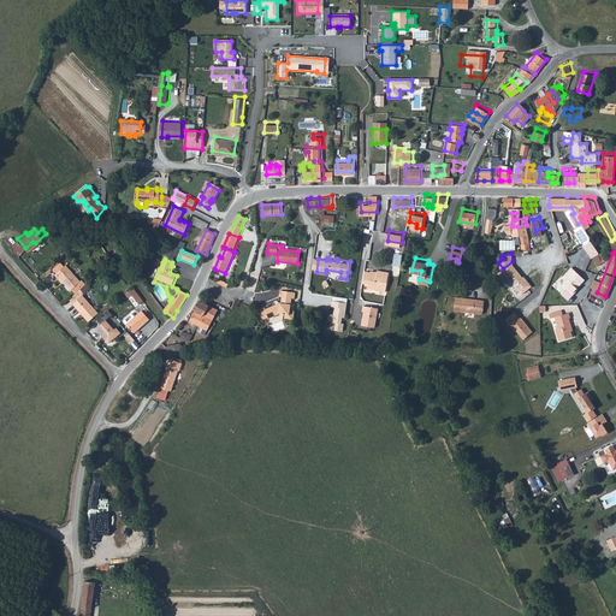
[(60,261),(52,268),(54,272),(64,265),(60,261)]
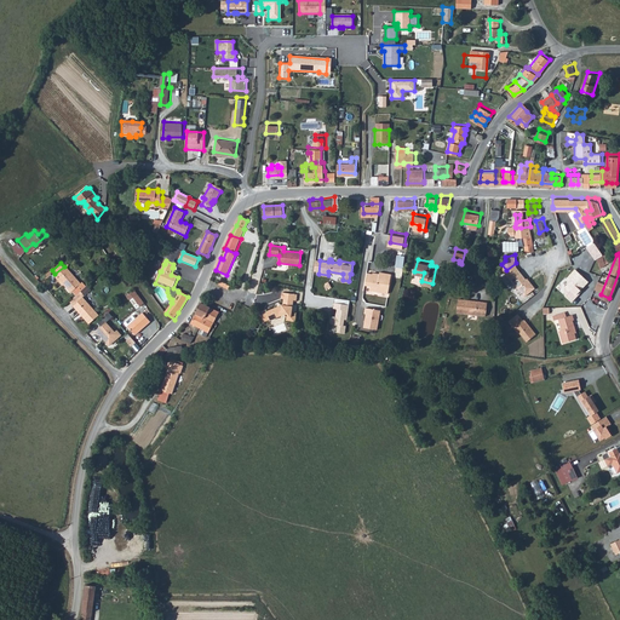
[(520,267),(516,263),(506,270),(510,274),(520,267)]
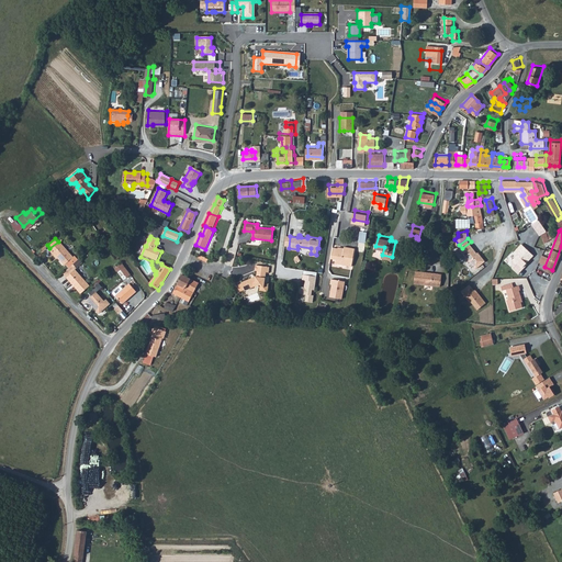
[(58,242),(49,248),(48,249),(55,257),(56,257),(63,263),(64,262),(67,267),(77,258),(74,255),(72,256),(59,240),(58,242)]
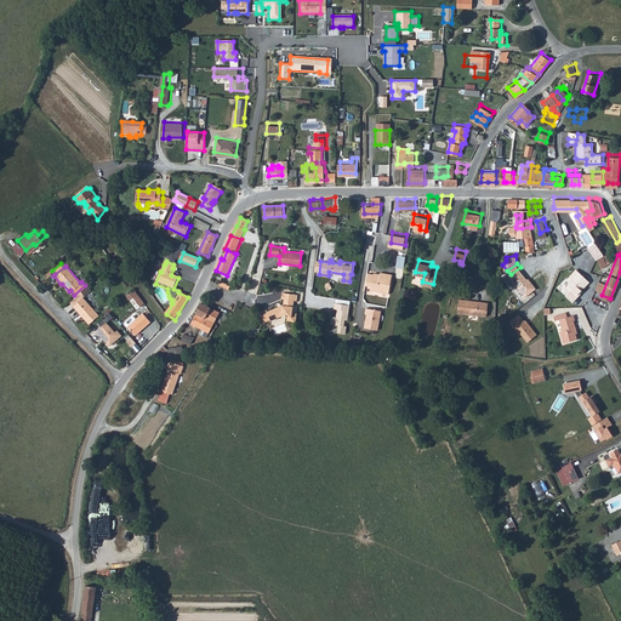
[(528,277),(520,267),(511,274),(518,284),(520,285),(527,292),(536,285),(531,278),(530,279),(528,277)]
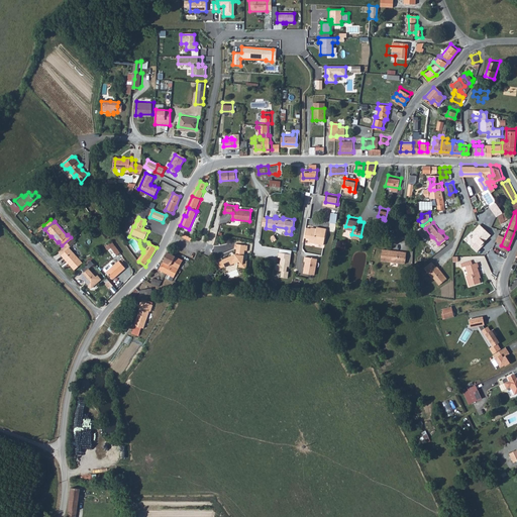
[(322,230),(323,225),(317,224),(317,226),(308,225),(306,235),(310,236),(316,236),(315,240),(325,242),(327,231),(322,230)]
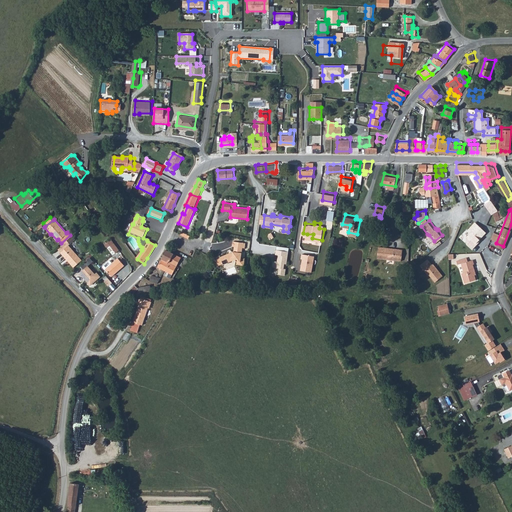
[(475,223),(468,229),(471,232),(466,237),(466,245),(472,250),(481,241),(480,240),(486,233),(475,223)]
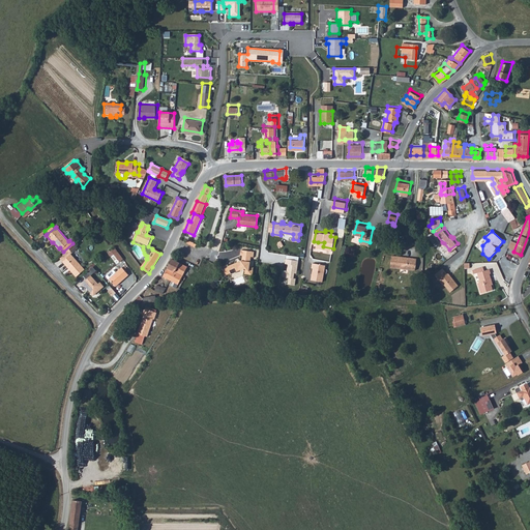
[(228,263),(228,264),(231,270),(239,267),(239,266),(244,267),(244,271),(252,272),(254,264),(249,264),(251,254),(254,254),(255,248),(241,246),(240,252),(242,252),(241,257),(240,257),(228,263)]
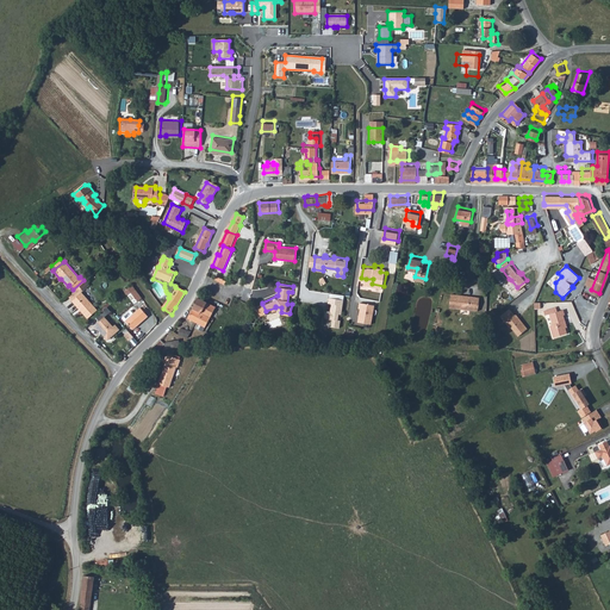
[(144,298),(135,285),(128,291),(130,294),(132,292),(139,302),(144,298)]
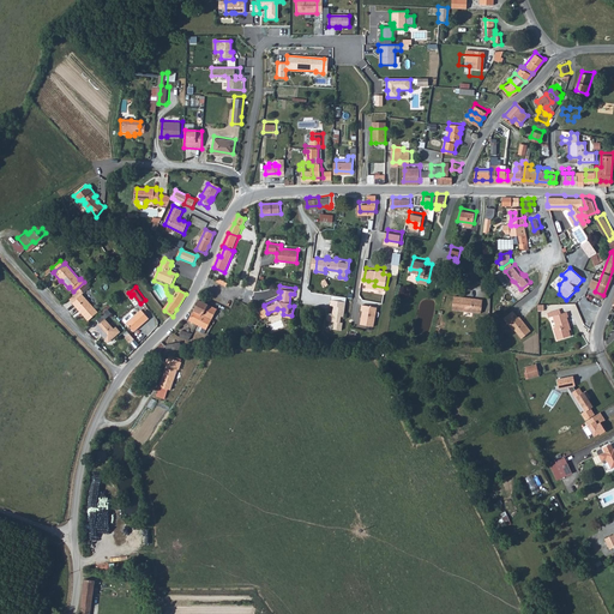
[(482,294),(455,288),(452,301),(480,307),(482,294)]
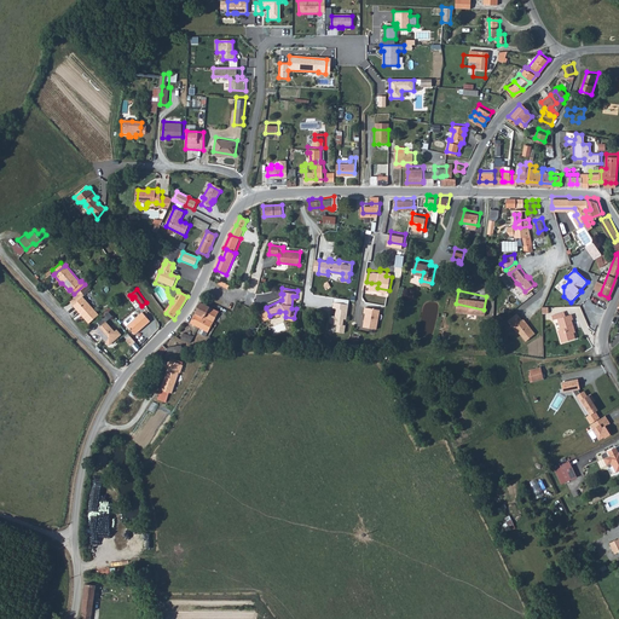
[(74,302),(88,320),(99,312),(85,294),(74,302)]
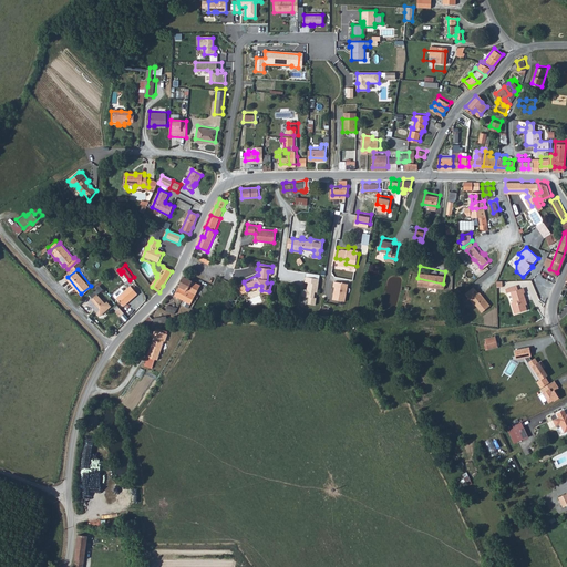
[(320,276),(307,274),(305,284),(308,284),(307,290),(302,289),(301,297),(309,298),(308,305),(316,306),(320,276)]
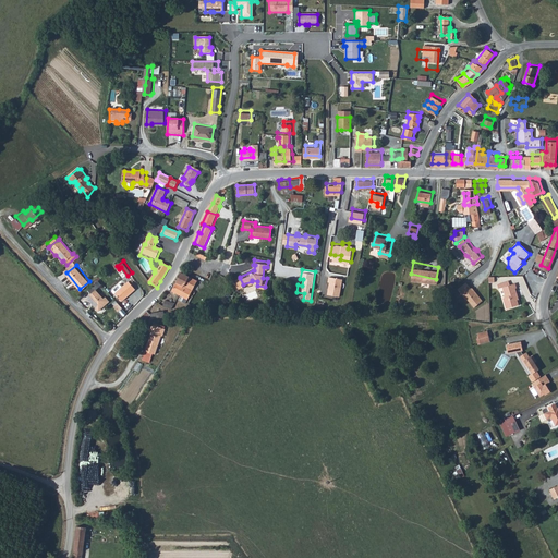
[(185,283),(190,274),(183,270),(178,279),(185,283)]
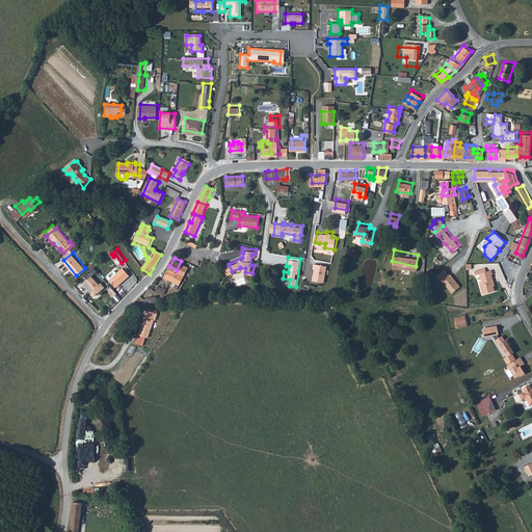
[(184,273),(186,269),(188,265),(181,261),(177,270),(184,273)]
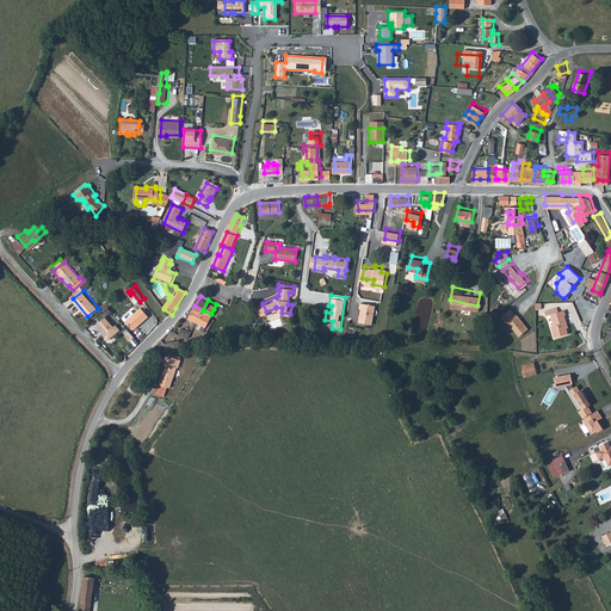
[(266,312),(263,304),(257,308),(260,314),(266,312)]
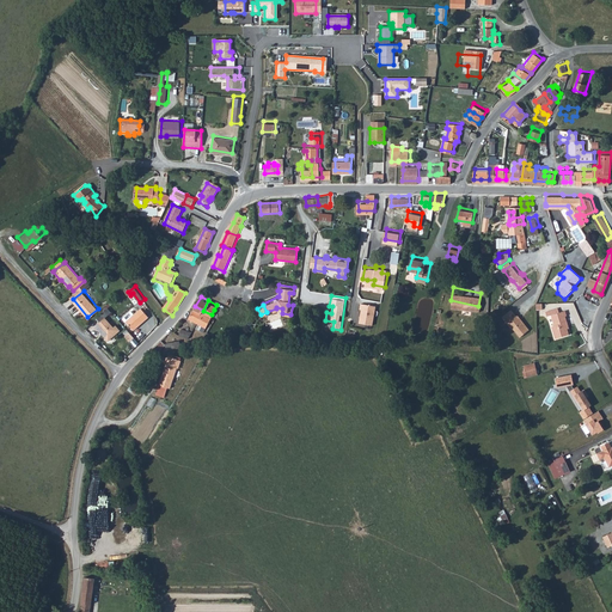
[(374,307),(361,305),(360,310),(361,311),(359,323),(372,325),(374,307)]
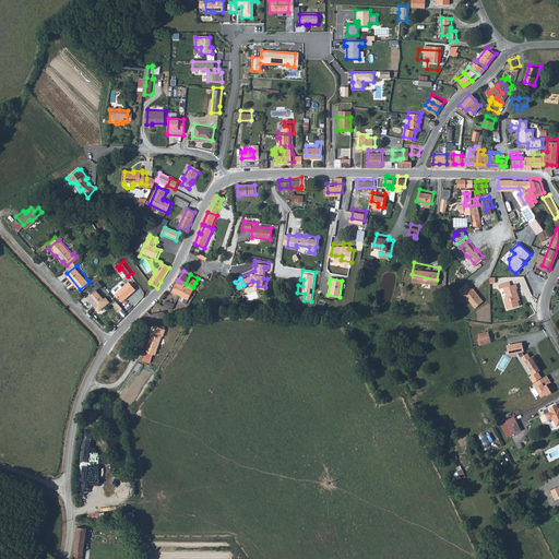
[(174,288),(181,293),(186,284),(178,280),(174,288)]
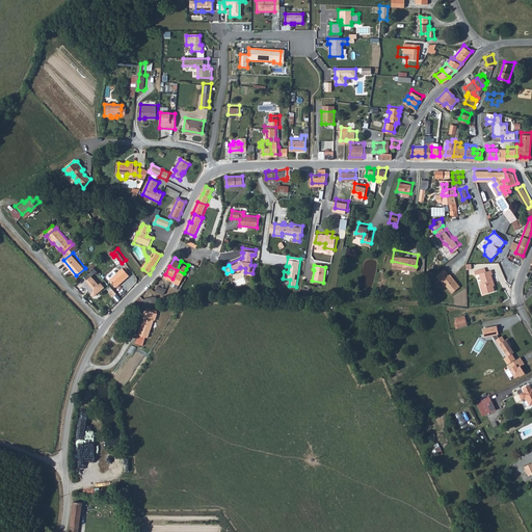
[(488,268),(482,269),(484,278),(482,280),(484,290),(496,287),(494,276),(496,276),(494,271),(496,270),(494,266),(488,268)]
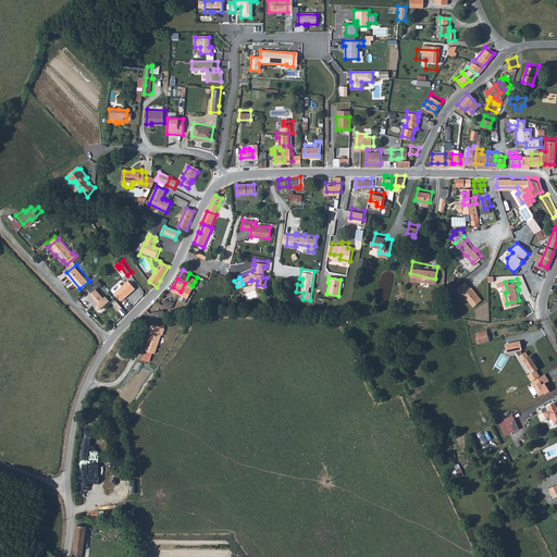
[(119,289),(114,293),(122,301),(136,289),(128,281),(119,289)]
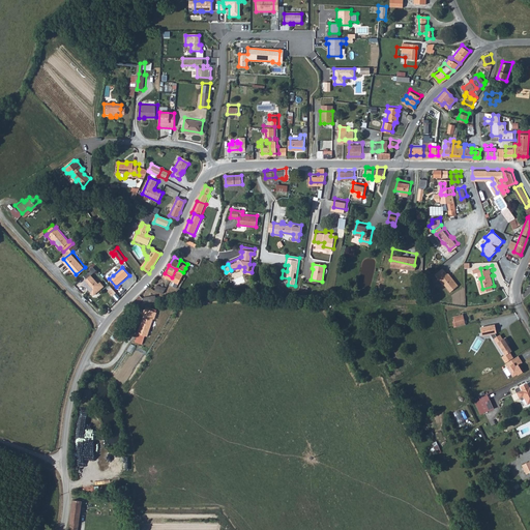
[(459,283),(451,272),(449,272),(448,271),(446,268),(441,272),(439,269),(436,271),(443,282),(445,283),(451,289),(459,283)]
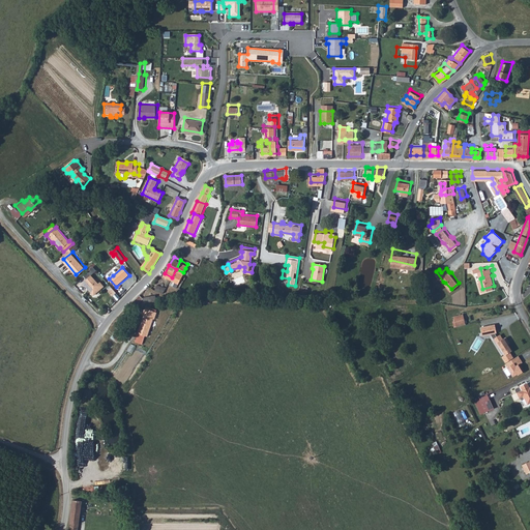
[(172,277),(179,281),(183,272),(176,269),(172,277)]
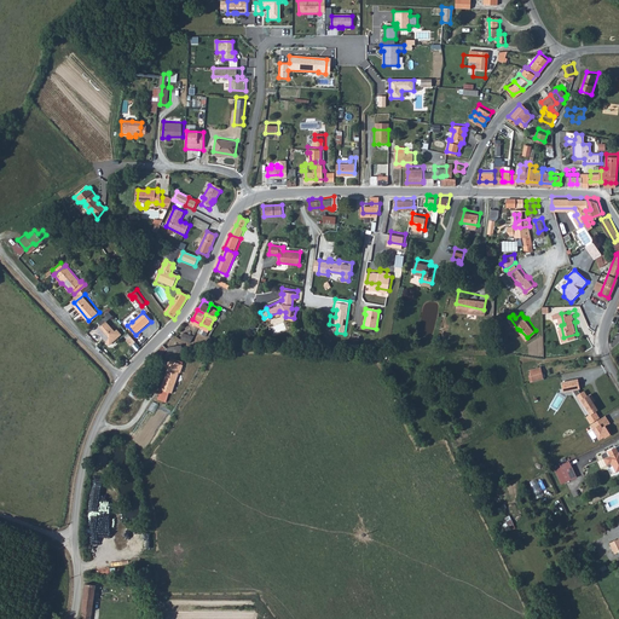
[(105,320),(94,329),(104,341),(106,341),(109,343),(120,334),(115,328),(113,330),(105,320)]
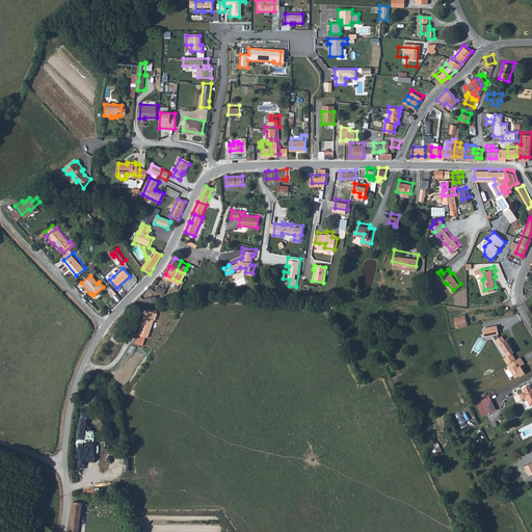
[(144,307),(157,303),(156,296),(143,298),(144,307)]
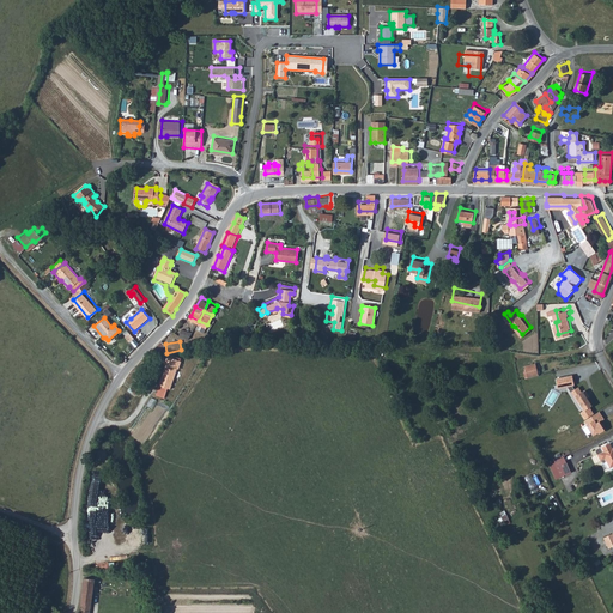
[(181,363),(168,359),(164,366),(167,366),(159,388),(170,392),(177,371),(178,371),(181,363)]
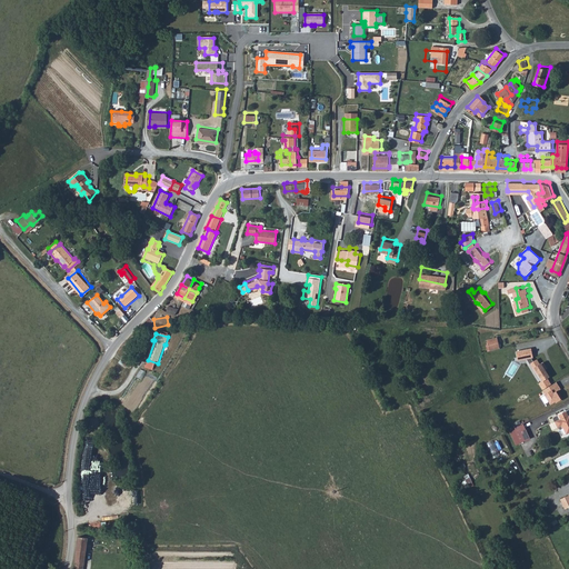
[(489,347),(492,346),(500,345),(498,333),(487,337),(489,347)]
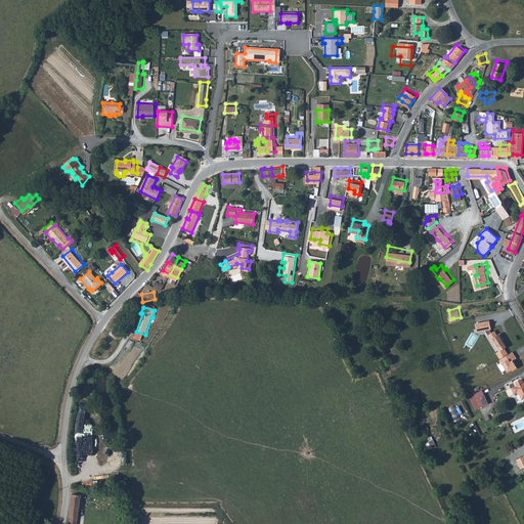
[(488,322),(476,325),(477,333),(483,333),(485,332),(488,337),(490,336),(492,340),(491,341),(495,346),(496,345),(500,352),(496,354),(499,359),(509,354),(505,349),(507,348),(500,339),(503,337),(500,335),(497,337),(494,333),(492,334),(489,331),(491,331),(488,322)]
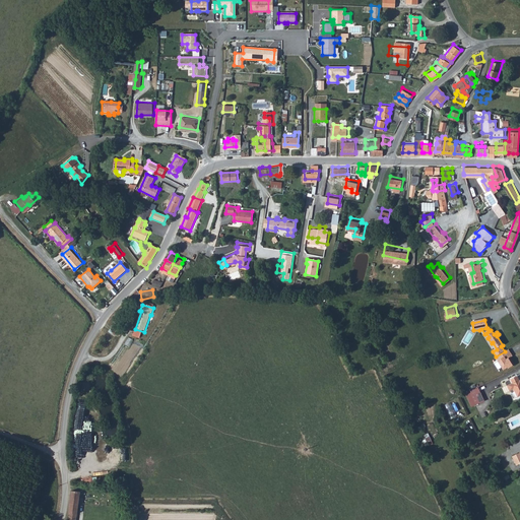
[(505,351),(496,356),(503,371),(514,365),(510,358),(513,356),(509,349),(505,351)]
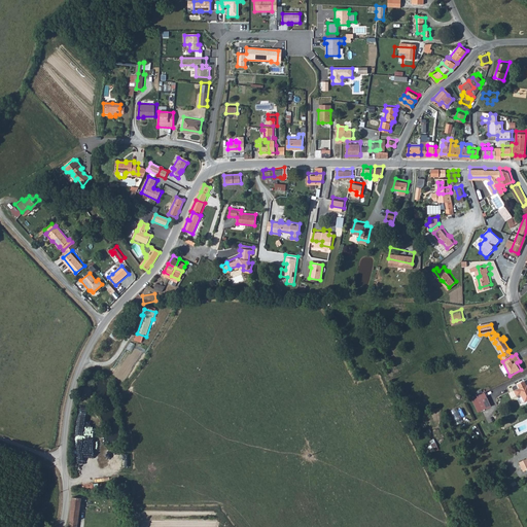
[(526,381),(525,378),(518,381),(521,385),(515,387),(518,393),(522,390),(526,398),(526,397),(526,381)]
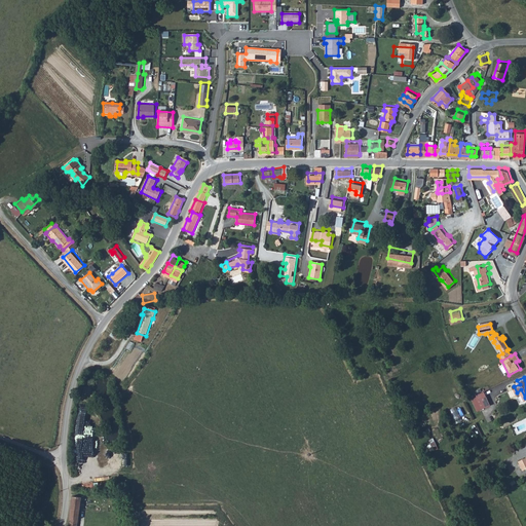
[(491,402),(487,393),(485,388),(476,392),(478,397),(481,395),(483,399),(486,405),(491,402)]
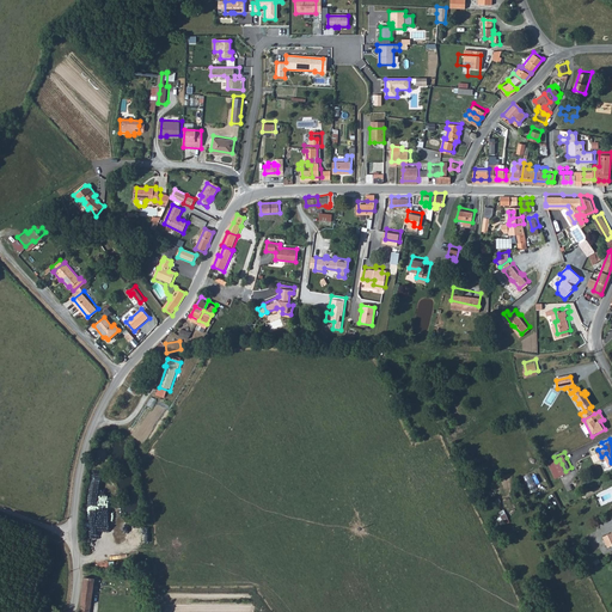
[(105,502),(96,501),(95,512),(105,512),(105,502)]
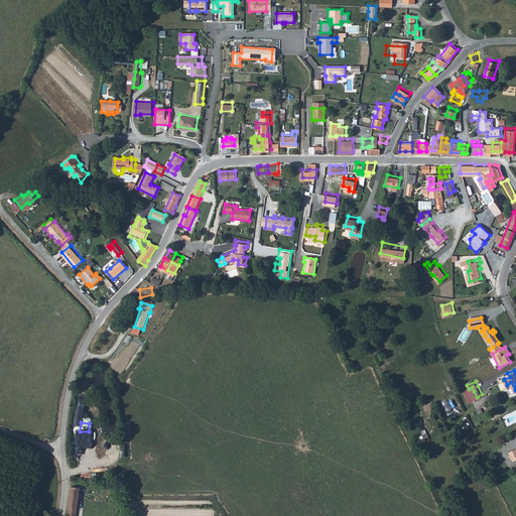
[(75,515),(79,488),(70,487),(65,515),(75,515)]
